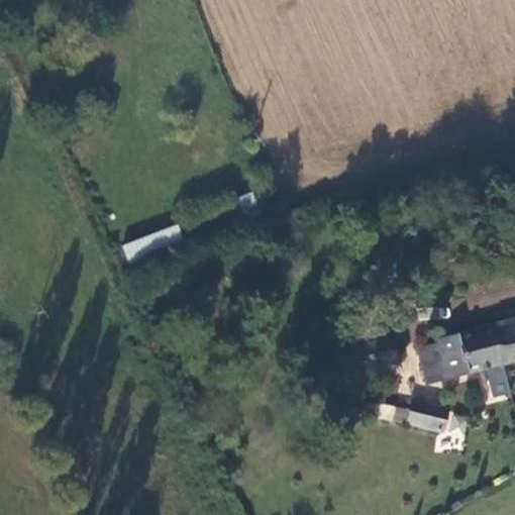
[(226,231),(216,205),(146,228),(157,255),(226,231)]
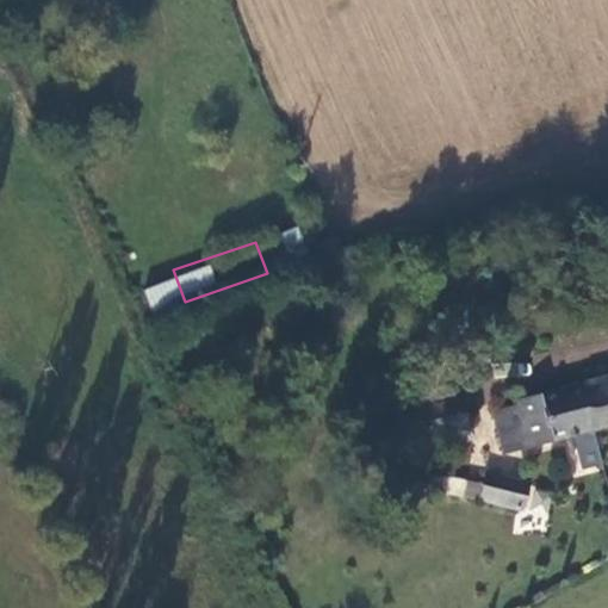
[(453,399),(447,374),(416,380),(422,407),(453,399)]
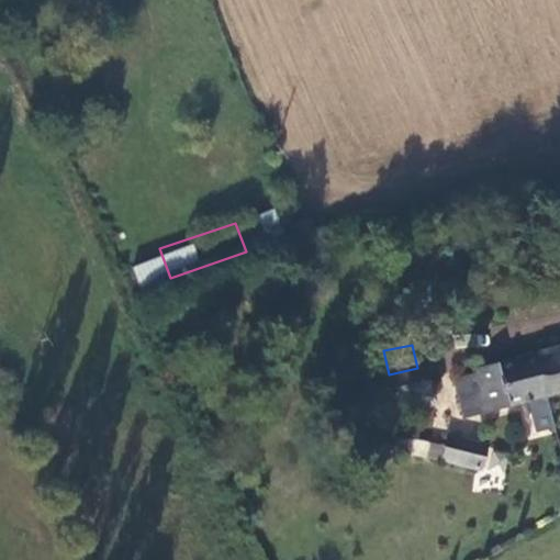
[(559,348),(537,355),(547,396),(559,393),(559,348)]
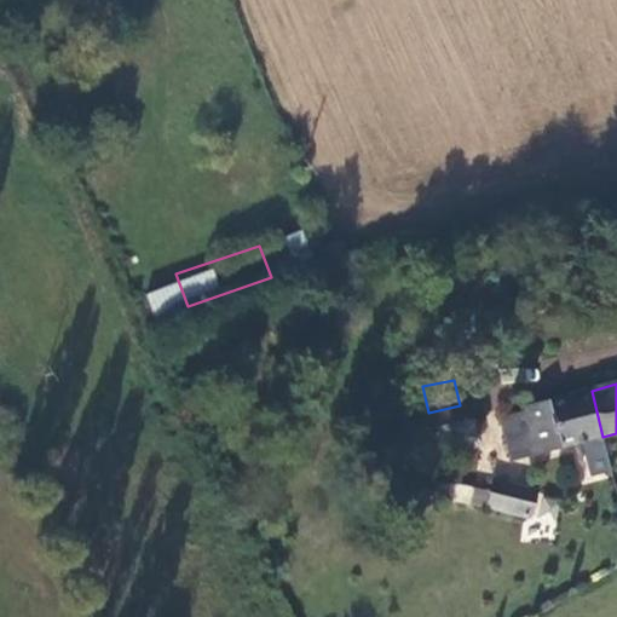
[(603,437),(592,391),(524,409),(525,415),(503,420),(514,461),(582,442),(592,478),(611,473),(603,437)]
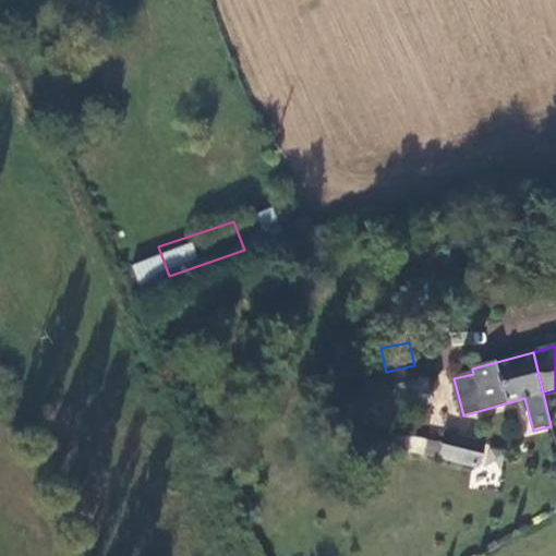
[(428,389),(426,379),(423,366),(382,376),(387,399),(428,389)]
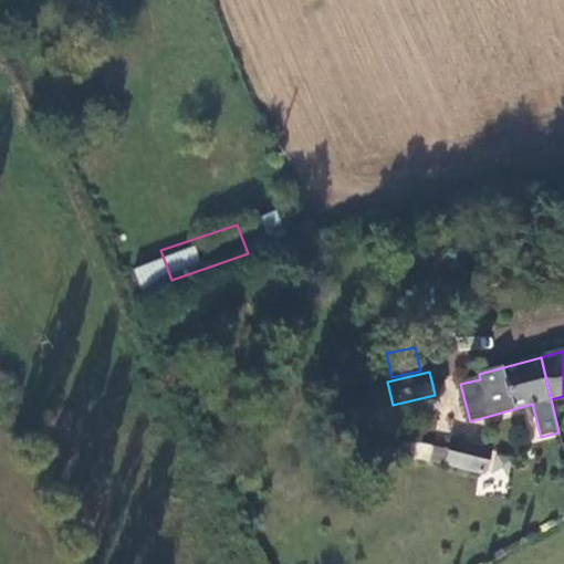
[(470,468),(474,442),(450,438),(449,447),(434,444),(431,461),(470,468)]
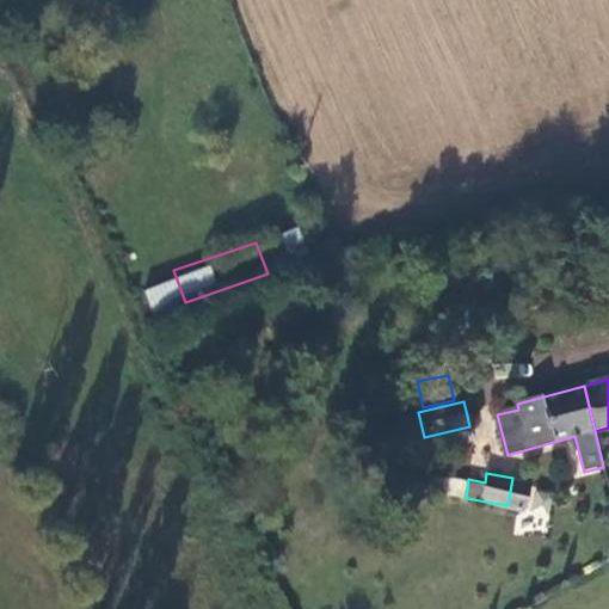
[(466,498),(468,479),(454,477),(450,496),(466,498)]
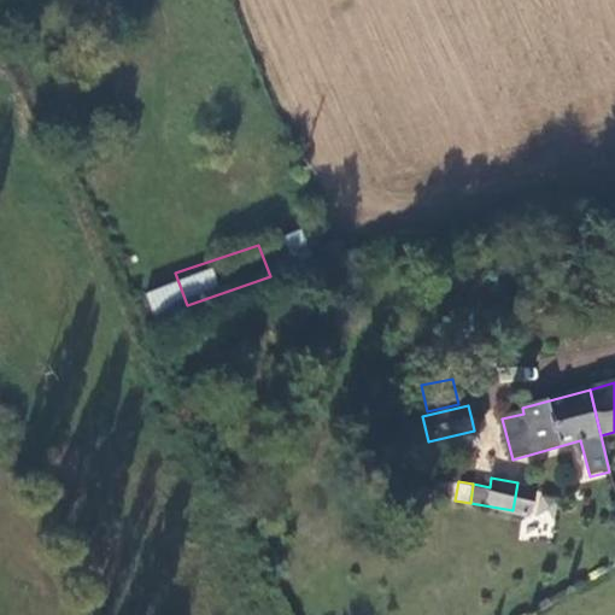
[(537,485),(517,482),(513,510),(532,514),(537,485)]
